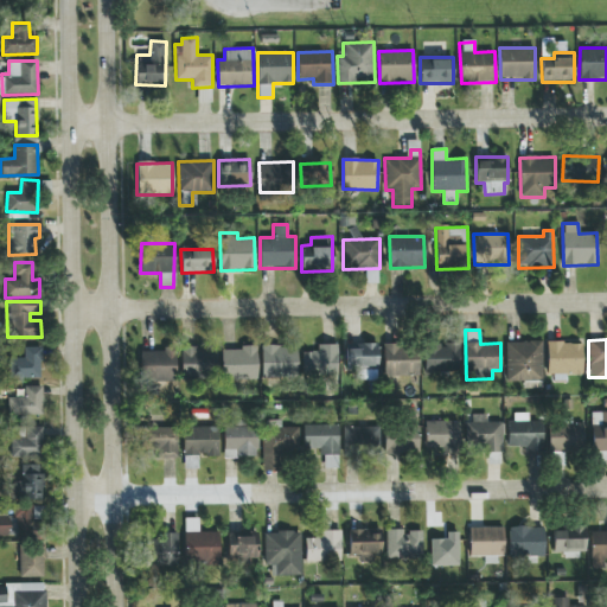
[(542,342),(505,342),(506,382),(542,382),(542,342)]
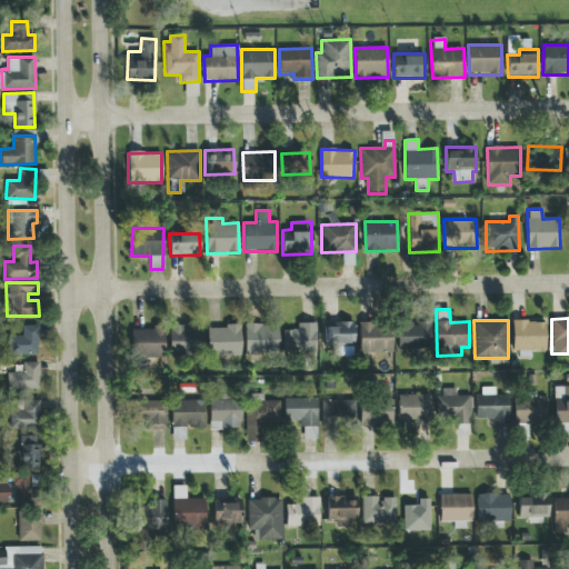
[(512,350),(545,351),(546,321),(512,320),(512,350)]
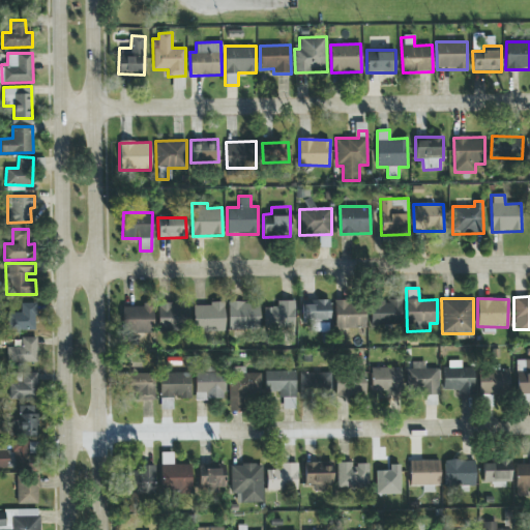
[(330,300),(311,299),(310,305),(302,304),(302,332),(329,332),(330,300)]
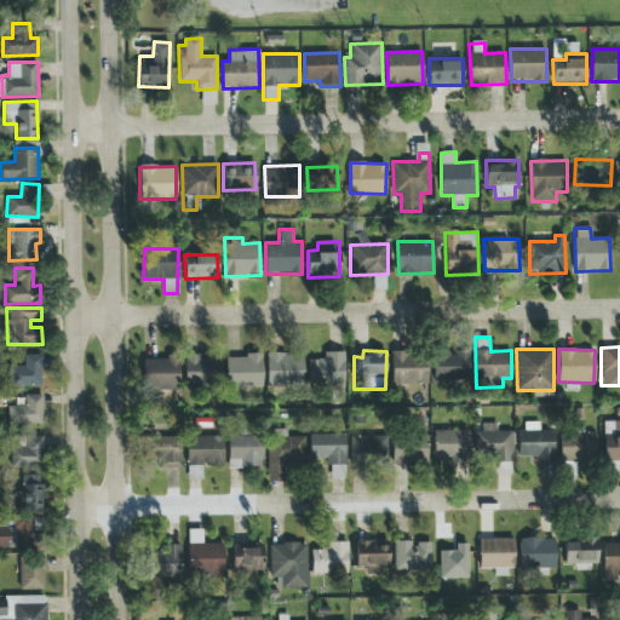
[(344,351),(325,352),(325,360),(309,360),(309,383),(345,383),(344,351)]
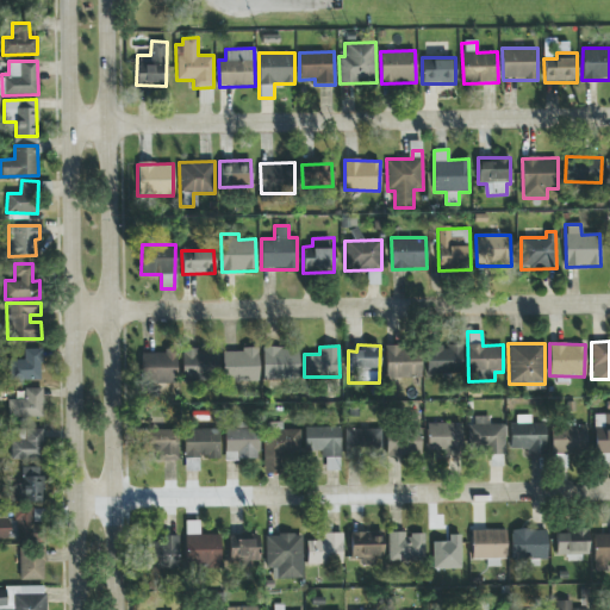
[(421,378),(421,346),(385,346),(385,378),(421,378)]
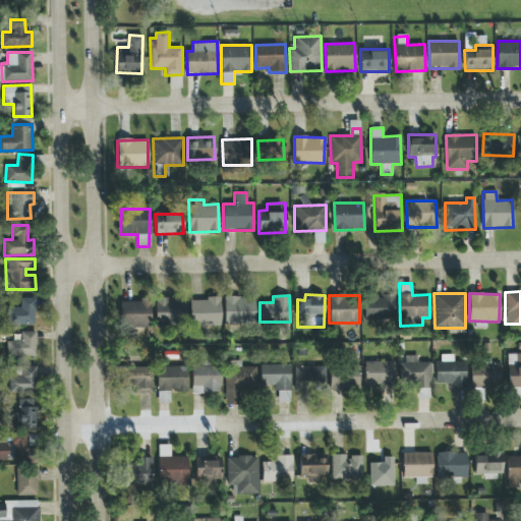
[(394,296),(363,297),(364,320),(395,319),(394,296)]
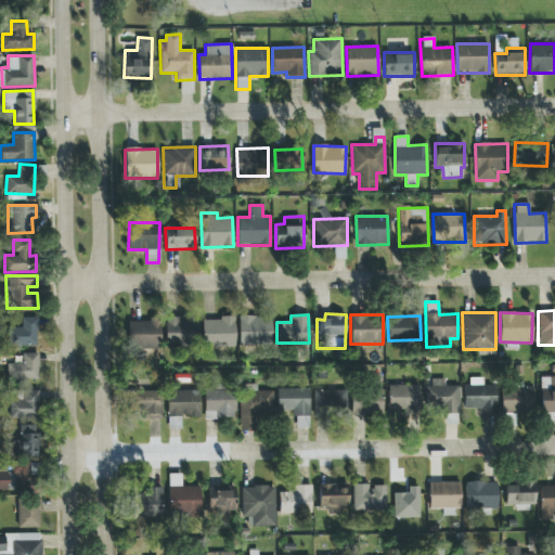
[(272,317),(239,317),(239,346),(272,346),(272,317)]
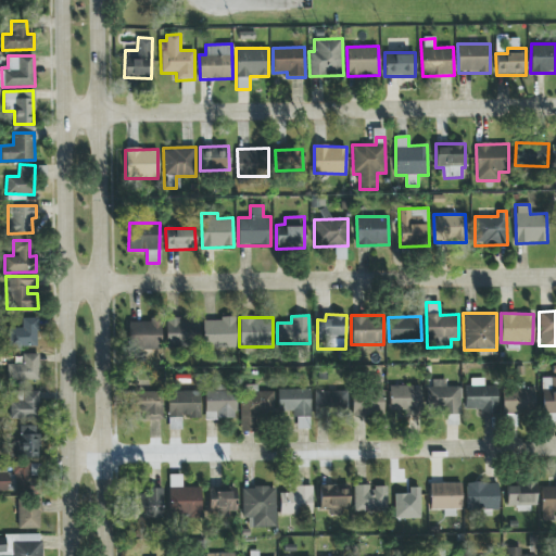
[(37,346),(37,318),(21,318),(21,328),(10,328),(10,348),(37,346)]
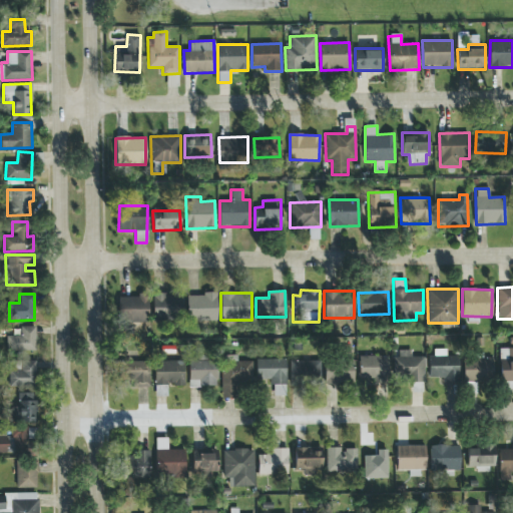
[(152,294),(152,320),(181,320),(181,295),(152,294)]
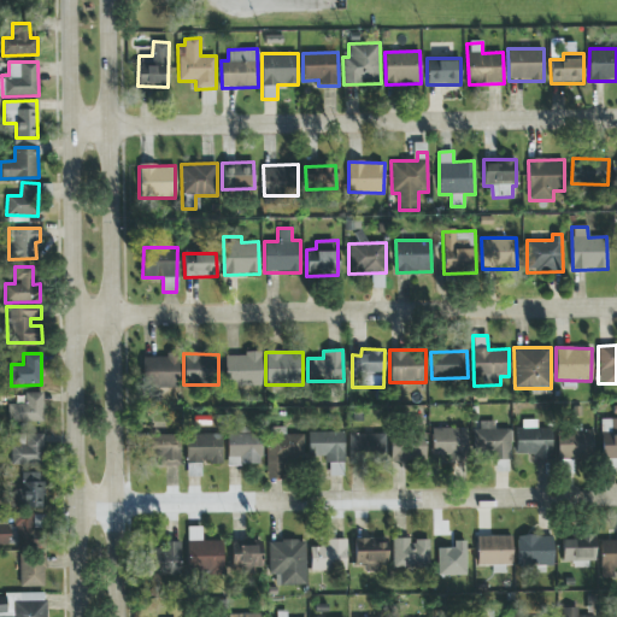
[(225,387),(262,386),(262,353),(224,354),(225,387)]
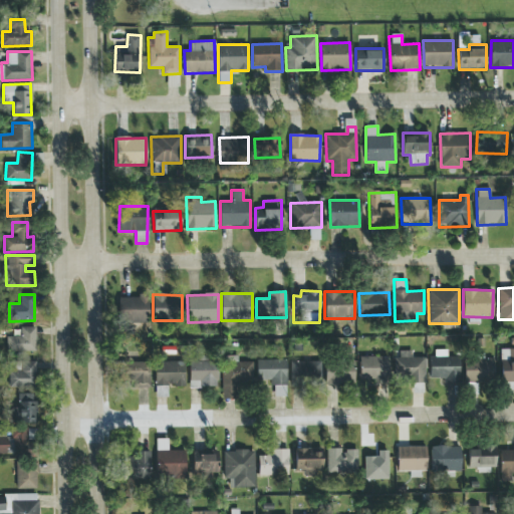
[(149,296),(118,296),(118,322),(148,323),(149,296)]
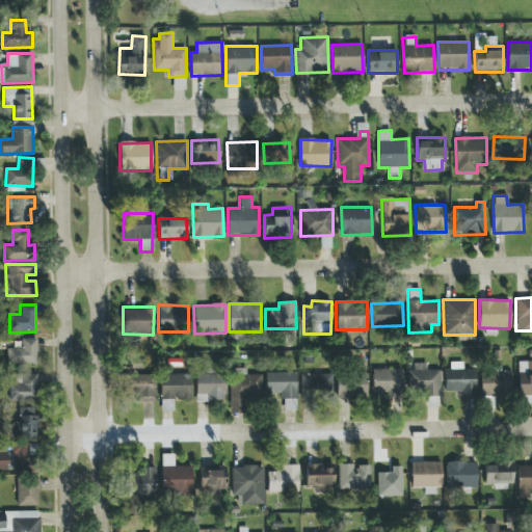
[(37,339),(21,339),(21,347),(7,347),(7,364),(36,365),(37,339)]
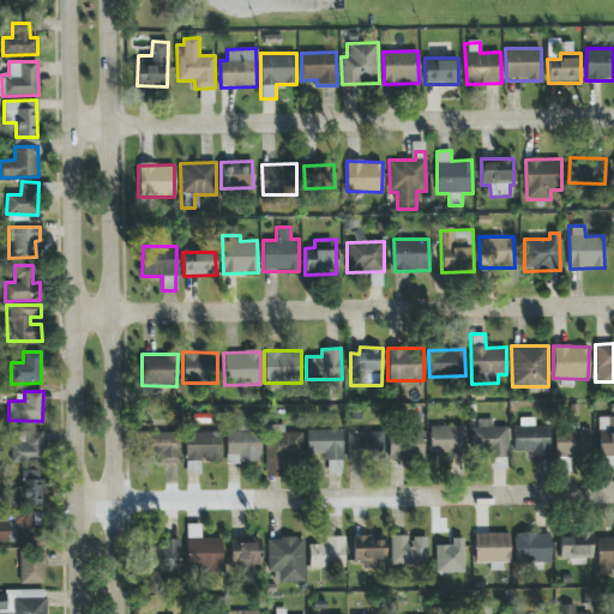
[(548,458),(549,426),(534,426),(534,419),(516,417),(515,452),(529,452),(529,457),(548,458)]
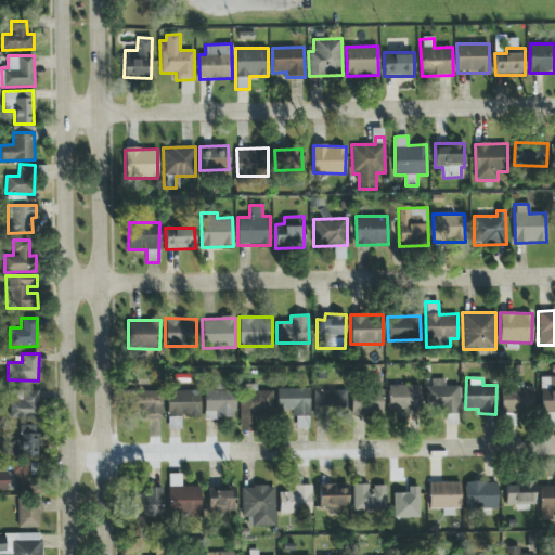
[(554,413),(554,377),(539,377),(539,413),(554,413)]
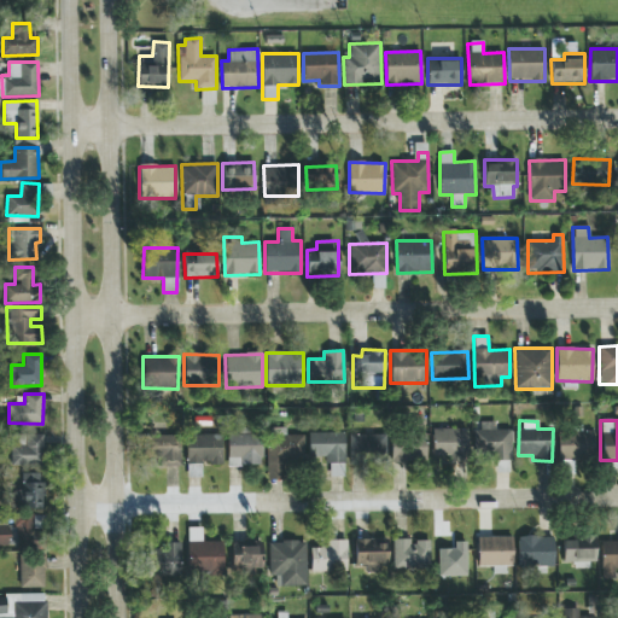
[(511,459),(511,430),(496,430),(496,421),(473,423),(474,459),(511,459)]
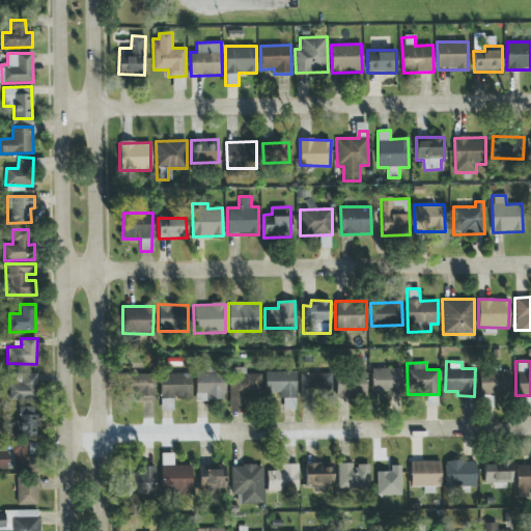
[(401,368),(371,368),(372,394),(402,393),(401,368)]
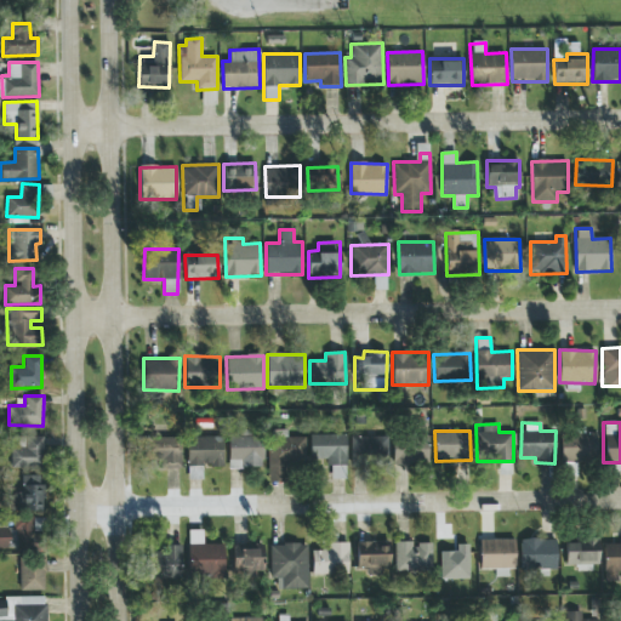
[(560,463),(597,462),(597,433),(585,434),(585,432),(560,433),(560,463)]
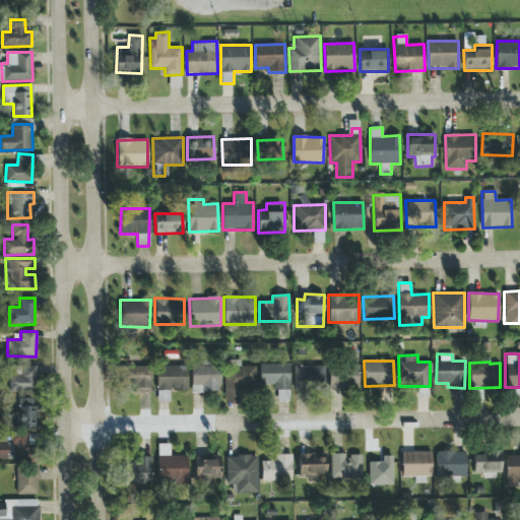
[(289,364),(260,365),(260,385),(276,385),(276,401),(289,401),(289,364)]
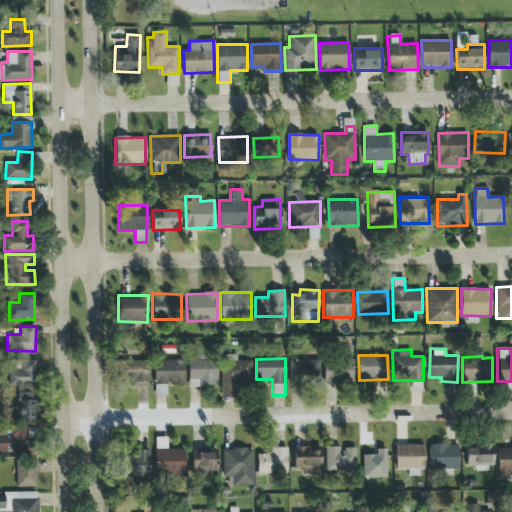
[(188,386),(217,385),(217,359),(188,360),(188,386)]
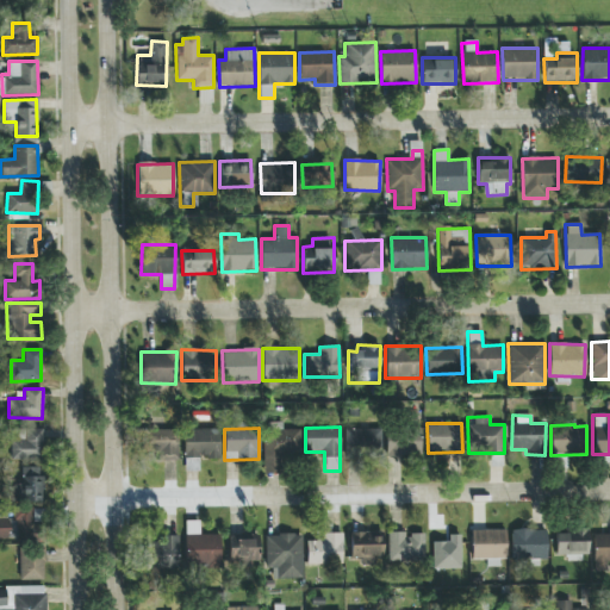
[(43,430),(18,429),(18,441),(11,440),(11,460),(43,460),(43,430)]
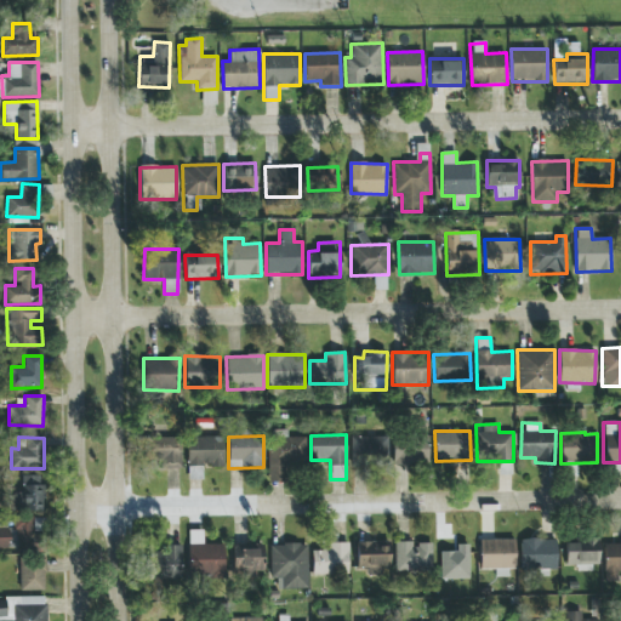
[(181,469),(180,437),(148,438),(148,459),(159,459),(160,469),(181,469)]
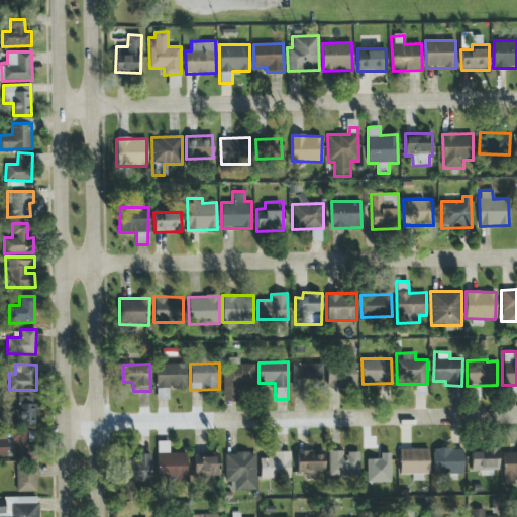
[(156,365),(156,400),(169,399),(169,389),(186,389),(185,364),(156,365)]
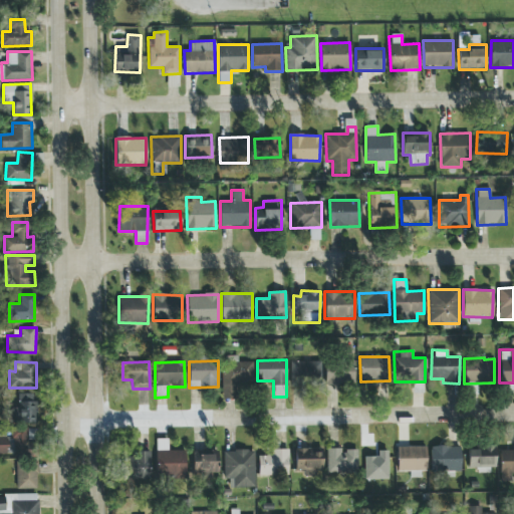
[(291,361),(291,383),(320,383),(320,362),(291,361)]
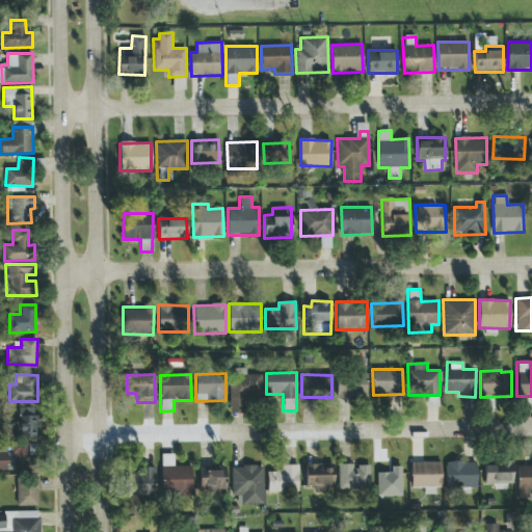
[(367,398),(367,374),(337,375),(337,399),(367,398)]
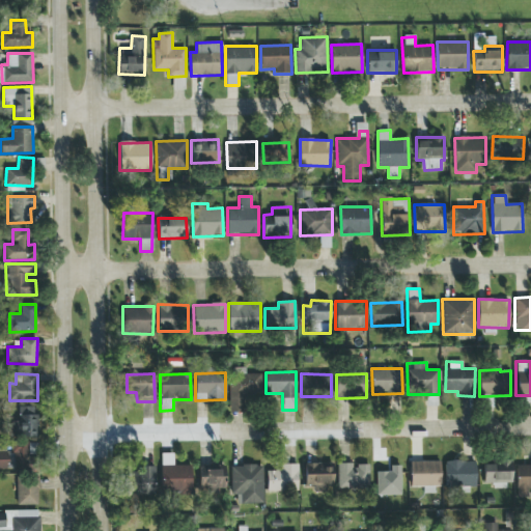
[(261,374),(230,374),(229,412),(245,412),(245,396),(261,396),(261,374)]
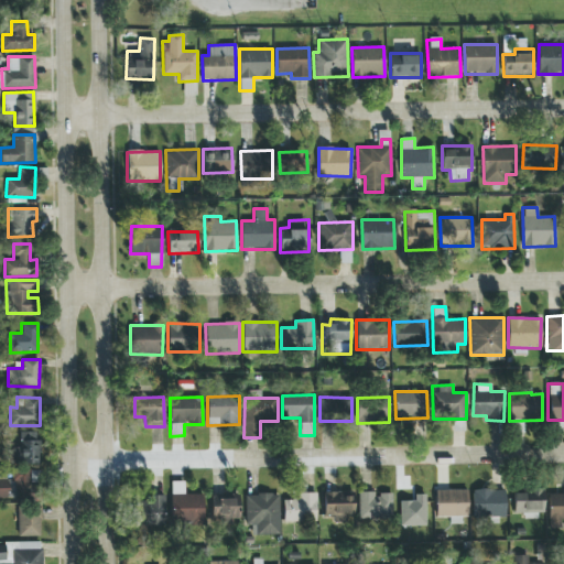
[(36,433),(20,432),(20,447),(14,447),(13,464),(39,464),(40,441),(36,441),(36,433)]
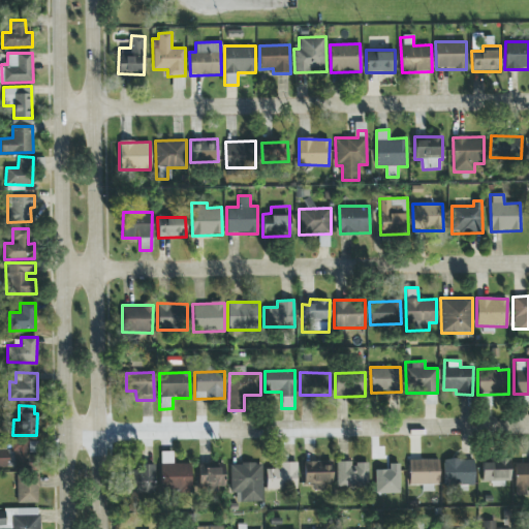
[(9,440),(8,469),(32,470),(32,453),(38,454),(38,441),(9,440)]
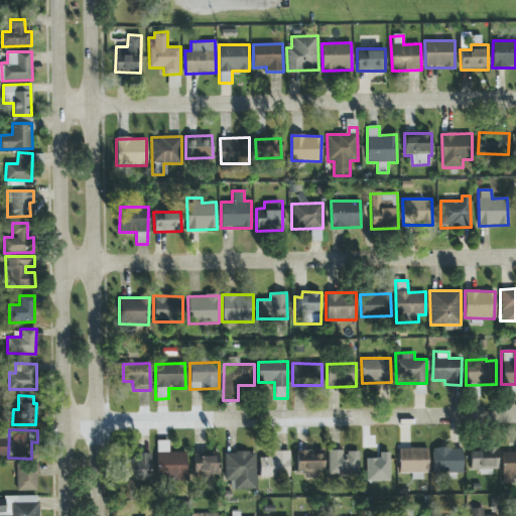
[(427,447),(398,448),(399,474),(412,473),(412,477),(428,477),(427,447)]
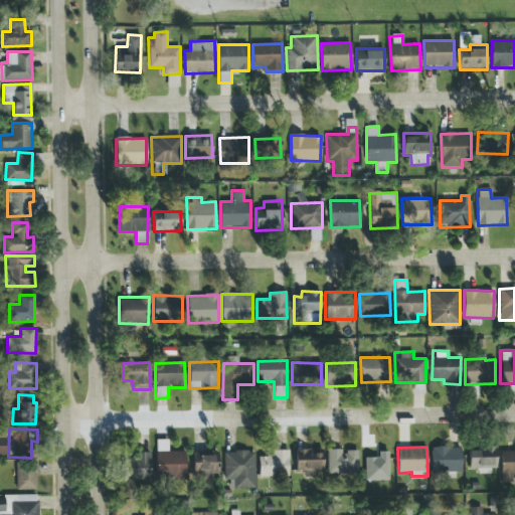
[(462,472),(462,447),(432,448),(432,473),(462,472)]
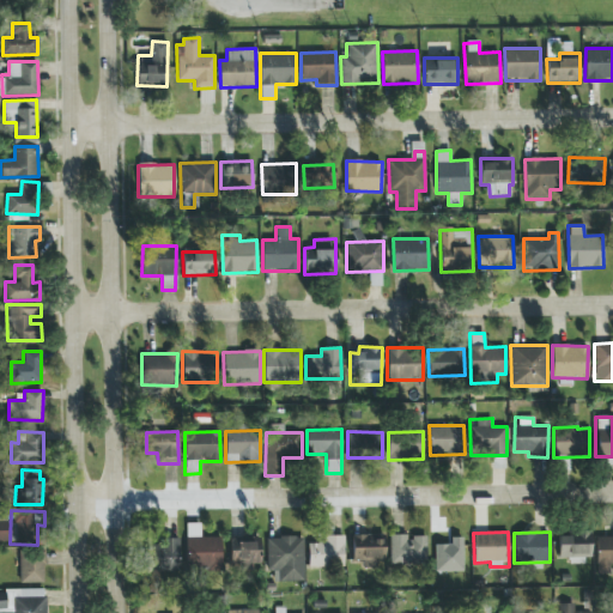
[(592,560),(590,532),(558,532),(558,560),(592,560)]
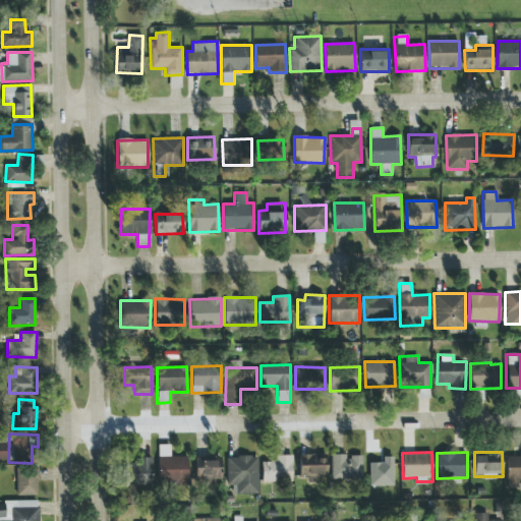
[(327,476),(327,454),(299,455),(299,476),(308,476),(308,482),(321,482),(321,476),(327,476)]
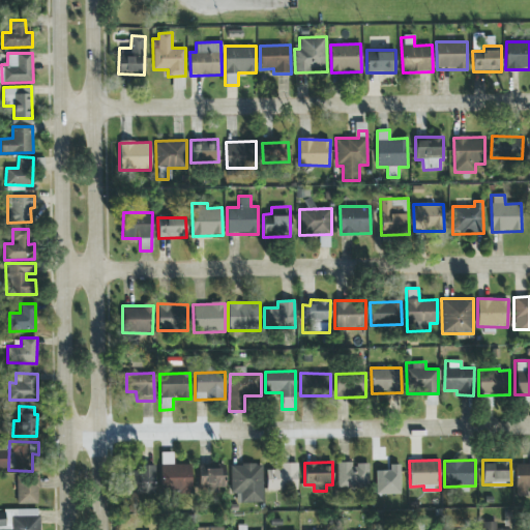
[(369,465),(351,465),(351,463),(337,462),(336,488),(367,488),(369,465)]
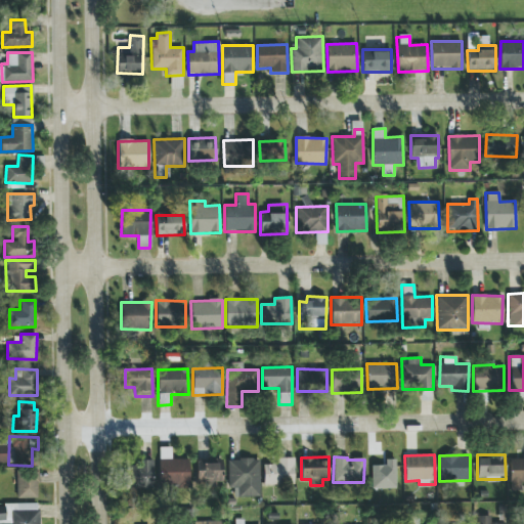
[(368,481),(394,481),(395,457),(368,456),(368,481)]
